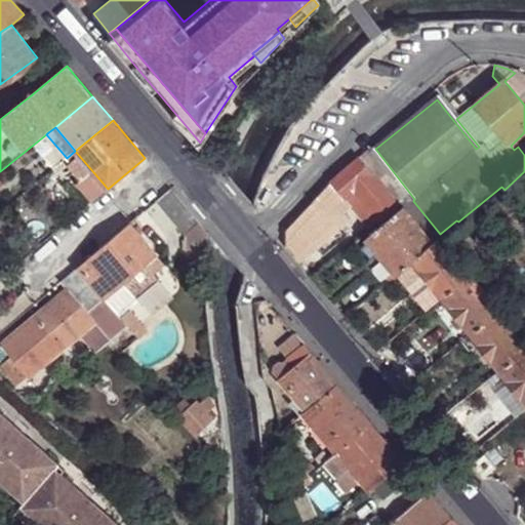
[(372,148),(360,159),(376,179),(389,168),(372,148)]
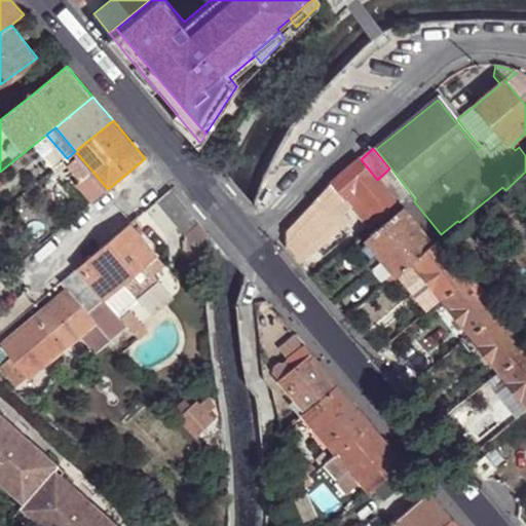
[(75,151),(67,158),(83,178),(79,183),(95,200),(108,189),(75,151)]
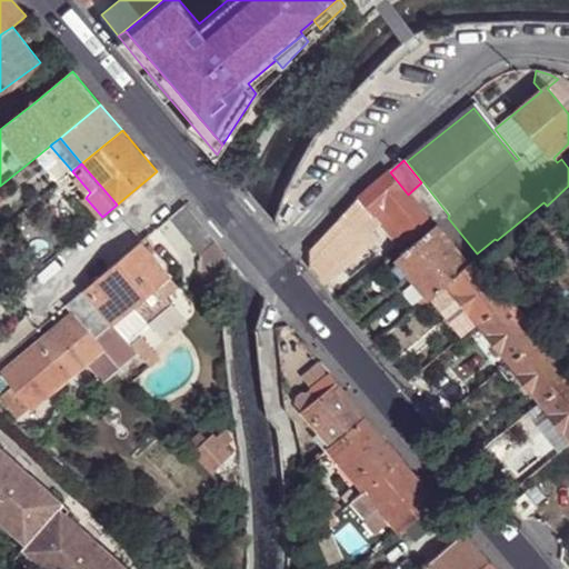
[(388,233),(400,249),(445,212),(436,201),(422,212),(408,195),(390,172),(359,199),(311,250),(310,268),(325,285),(368,249),(369,250),(380,240),(373,232),(380,226),(388,233)]
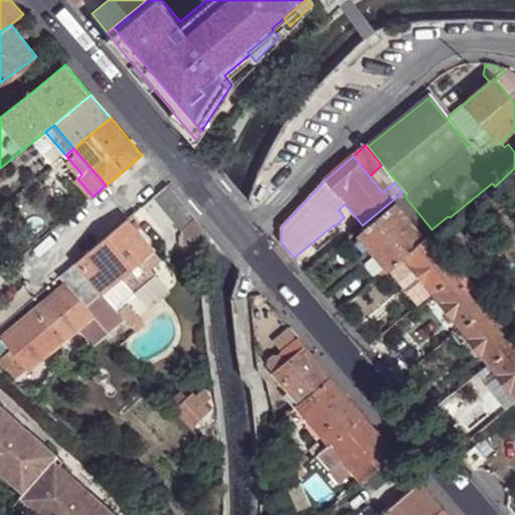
[(167,185),(154,196),(185,234),(185,251),(204,251),(208,232),(203,233),(205,230),(188,209),(167,185)]
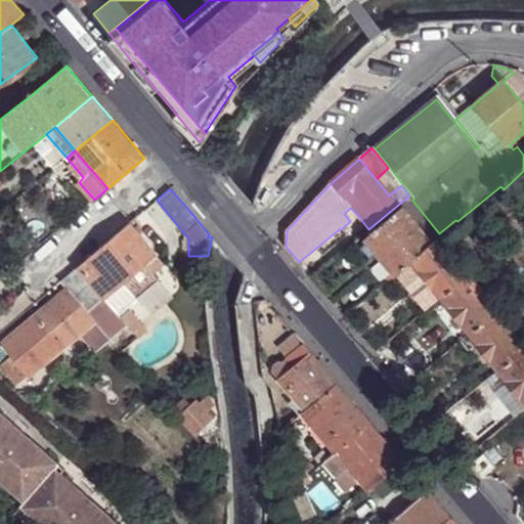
[(350,221),(357,215),(350,208),(344,214),(350,221)]
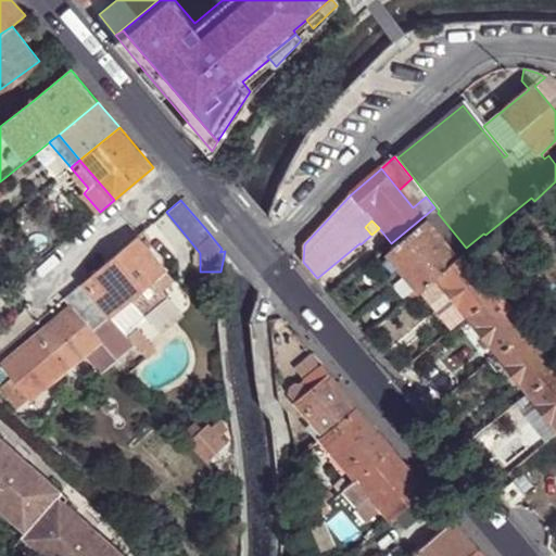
[(439,278),(460,261),(428,222),(380,262),(394,279),(403,273),(406,277),(417,289),(408,297),(412,301),(429,286),(439,278)]
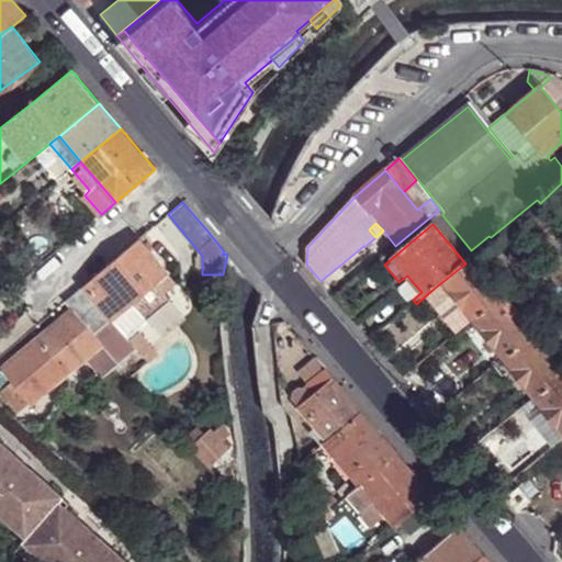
[(138,239),(83,287),(126,338),(136,329),(170,301),(165,294),(177,283),(138,239)]
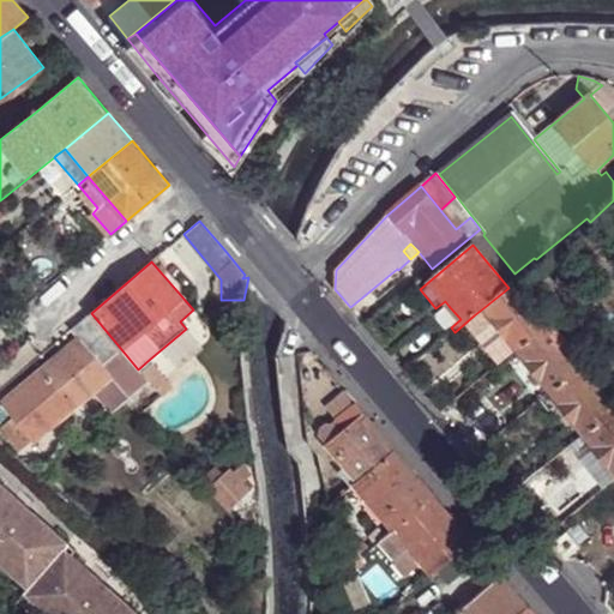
[(519,349),(552,321),(519,280),(509,288),(485,307),(519,349)]
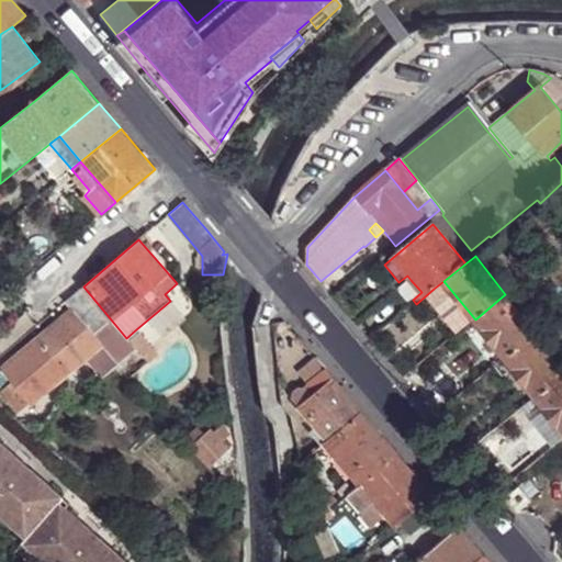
[(402,288),(413,300),(422,292),(411,280),(402,288)]
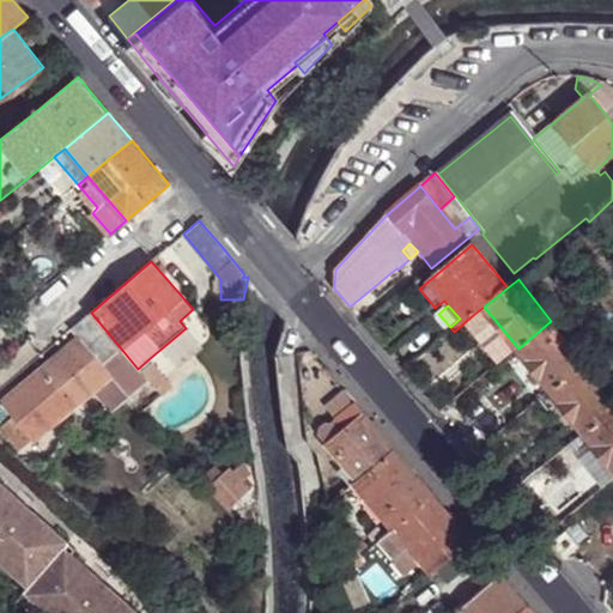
[(516,350),(519,349),(484,307),(473,315),(501,351),(510,343),(516,350)]
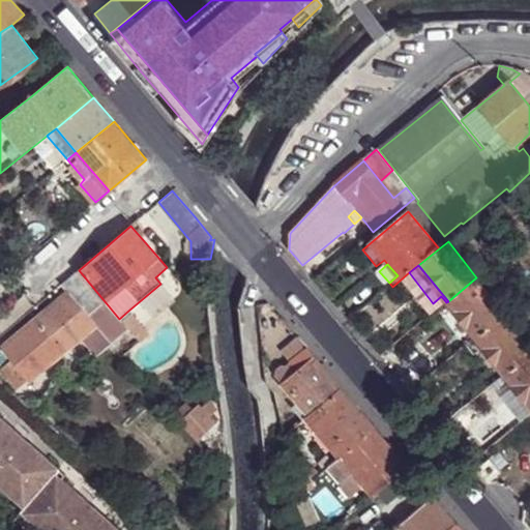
[(62,286),(69,294),(95,325),(81,339),(97,358),(128,331),(119,319),(79,270),(62,286)]
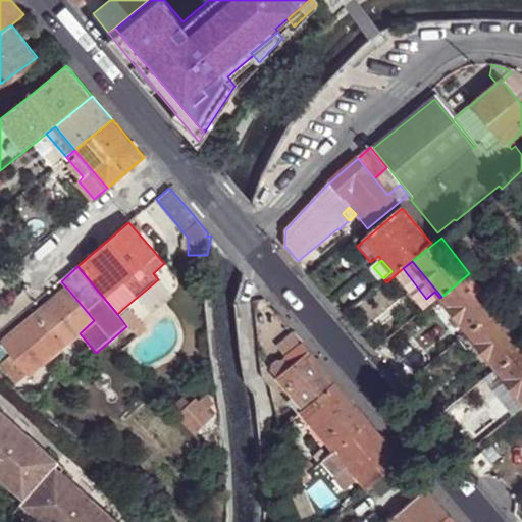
[(470,331),(497,309),(469,273),(441,297),(470,331)]
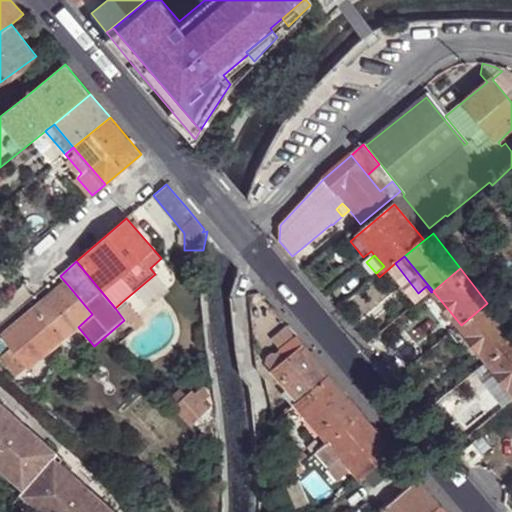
[(78,327),(92,314),(67,284),(2,338),(12,350),(28,368),(78,327)]
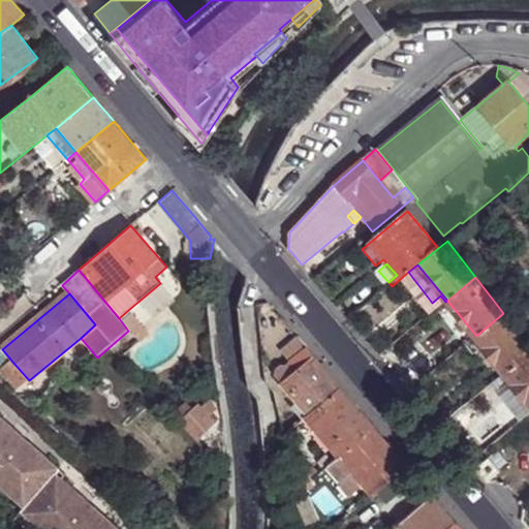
[(149,337),(128,310),(119,318),(128,331),(138,345),(149,337)]
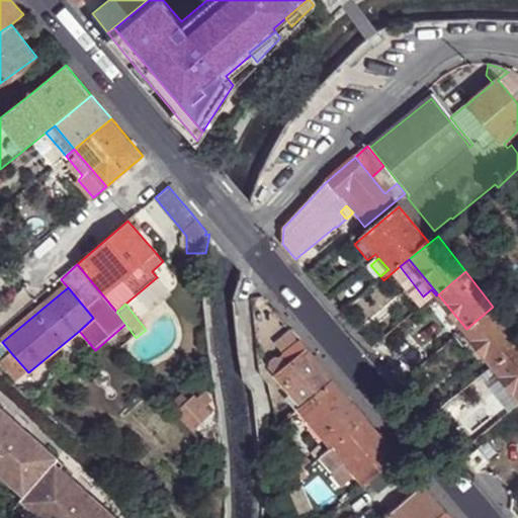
[(466,329),(494,365),(517,346),(517,339),(493,307),(466,329)]
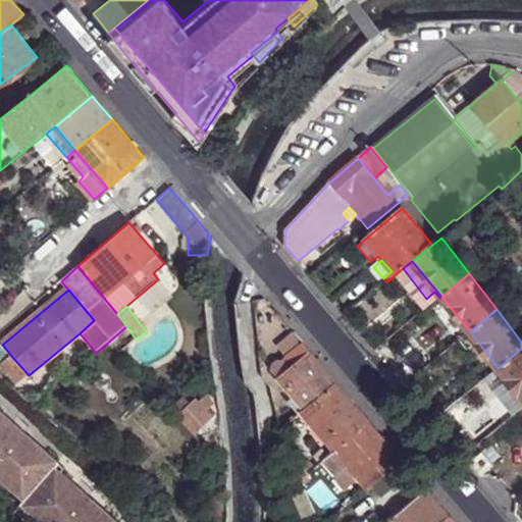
[(280,379),(303,407),(306,410),(335,384),(303,345),(304,345),(295,333),(294,333),(286,340),(281,351),(286,357),(270,371),(278,380),(280,379)]
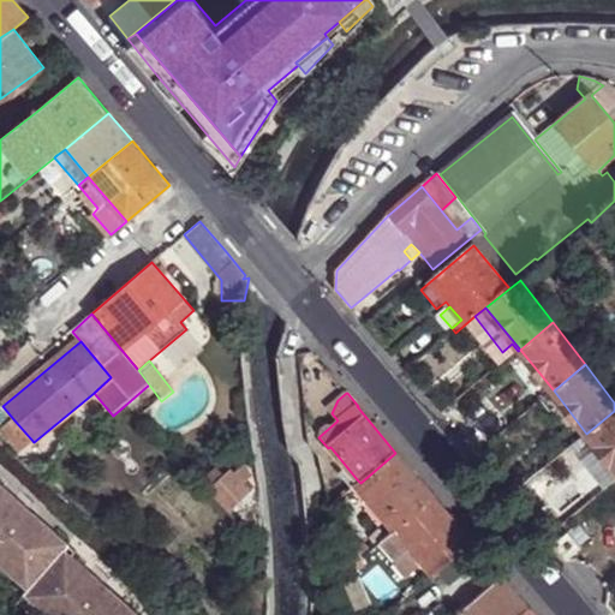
[(542,400),(532,408),(539,418),(549,411),(542,400)]
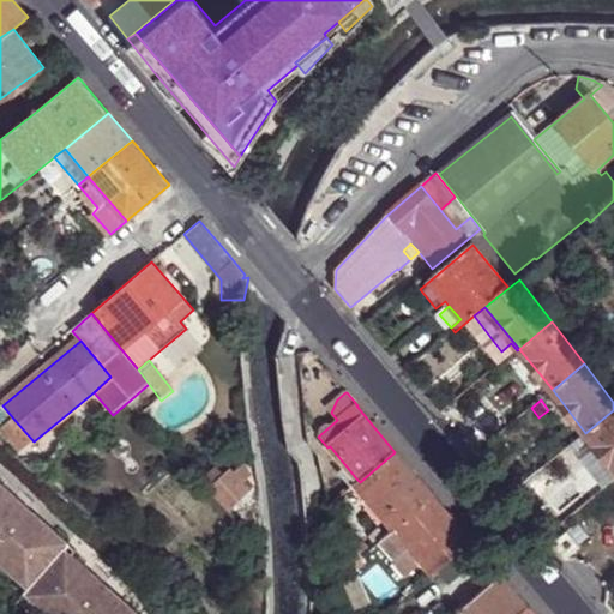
[(503,415),(511,426),(528,411),(519,401),(503,415)]
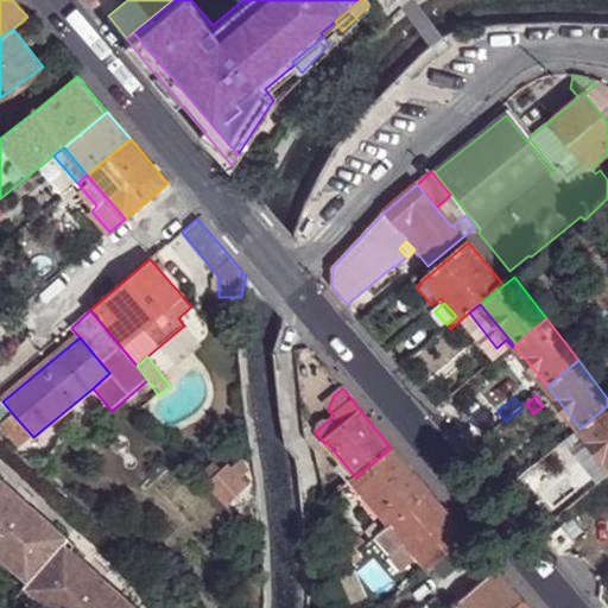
[(14,416),(2,401),(0,403),(0,422),(2,425),(14,416)]
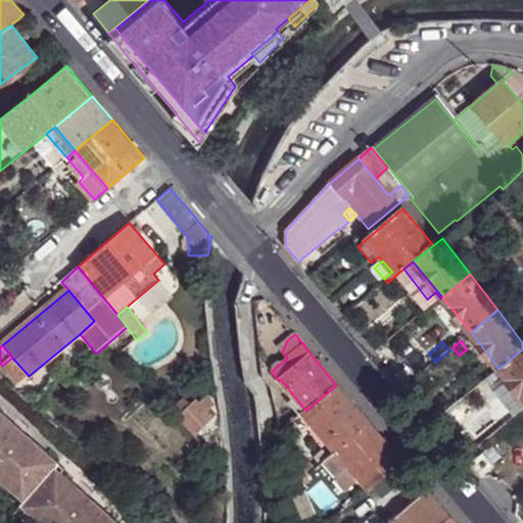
[(522,349),(498,369),(522,399),(522,349)]
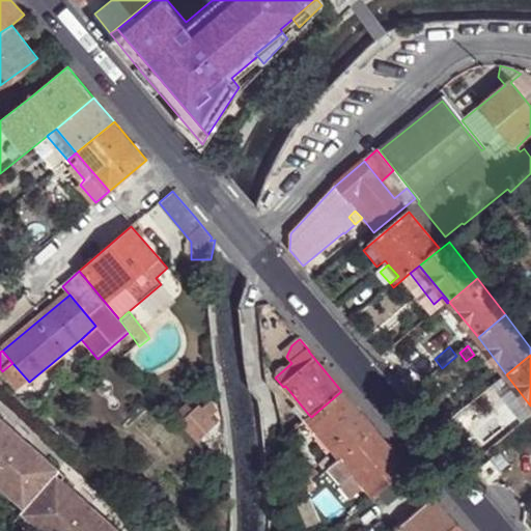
[(19,390),(29,382),(12,363),(2,371),(19,390)]
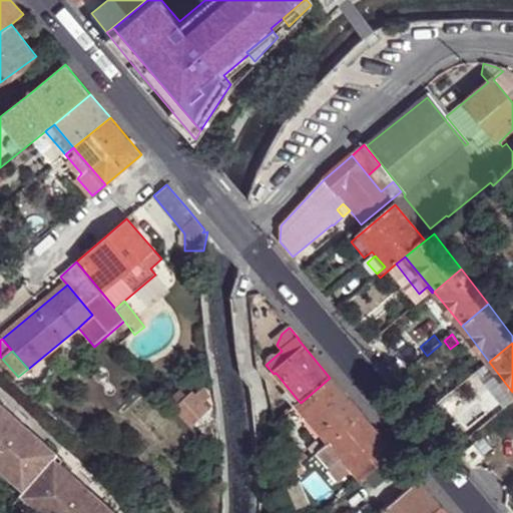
[(480,370),(464,384),(469,390),(485,377),(480,370)]
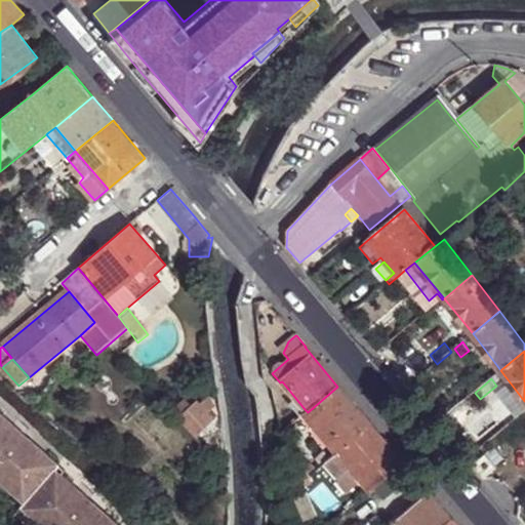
[(308,412),(305,414),(336,452),(370,425),(337,387),(308,412)]
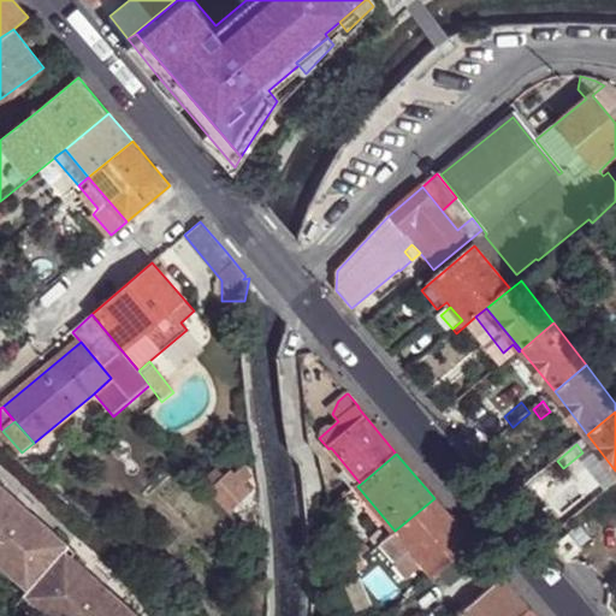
[(234,513),(243,505),(229,471),(212,486),(234,513)]
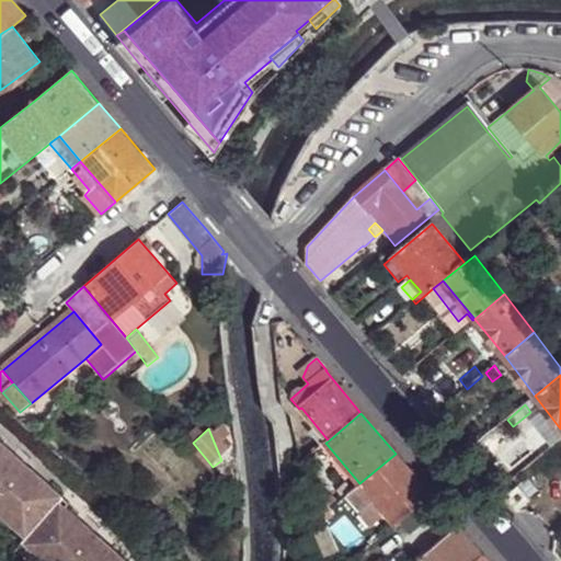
[(0,441),(0,497),(11,508),(3,516),(25,537),(22,540),(45,560),(53,552),(63,560),(128,560),(100,536),(88,549),(78,540),(90,527),(58,500),(61,495),(31,469),(19,481),(10,472),(21,459),(0,441)]
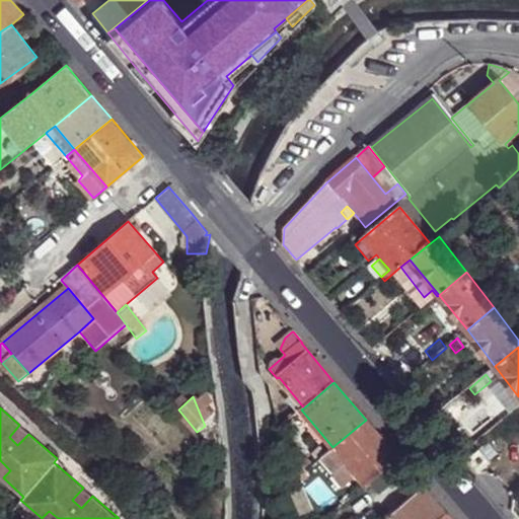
[(346,474),(358,490),(398,457),(366,420),(332,447),(326,451),(321,456),(312,463),(315,468),(324,460),(337,473),(348,465),(352,469),(346,474)]
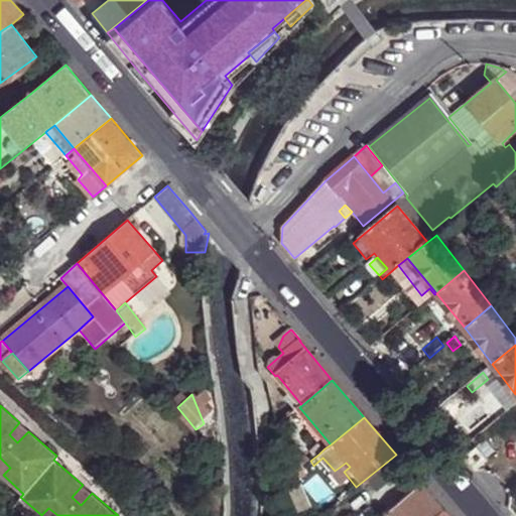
[(19,422),(9,434),(17,442),(28,431),(19,422)]
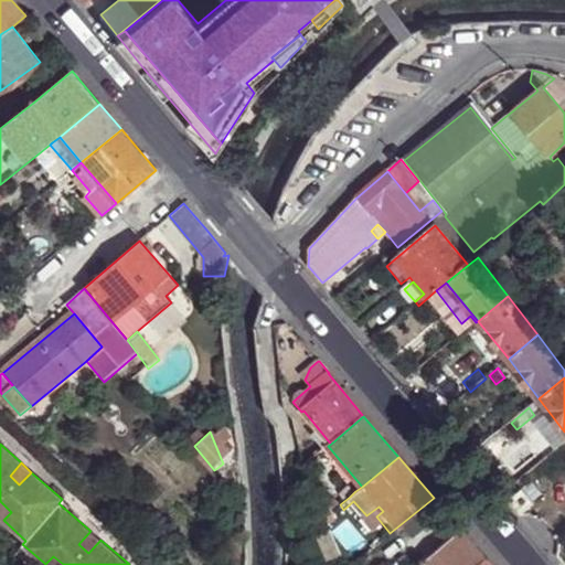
[(350,497),(355,491),(350,484),(344,490),(350,497)]
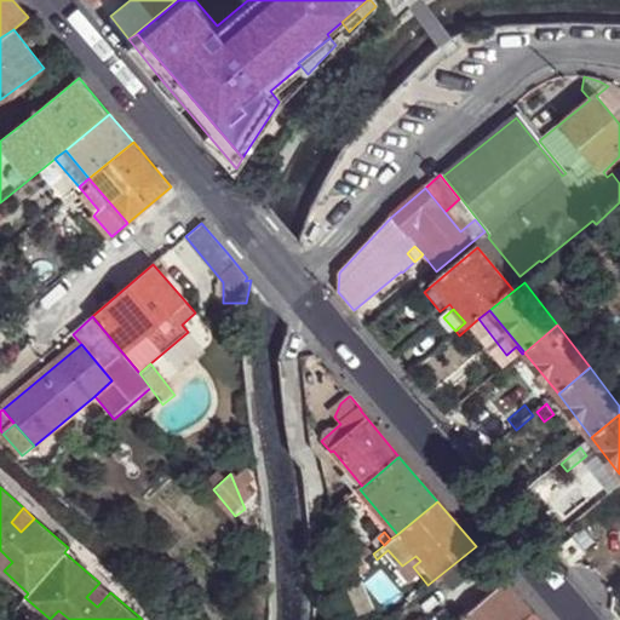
[(557,549),(570,564),(584,552),(572,537),(557,549)]
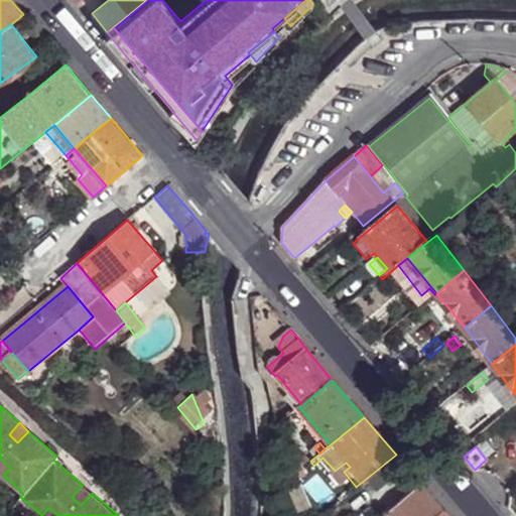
[(0,458),(0,472),(3,475),(10,468),(0,458)]
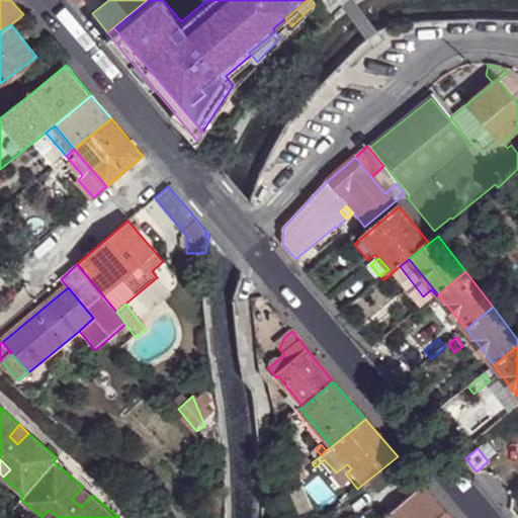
[(307,466),(301,471),(304,478),(311,475),(307,466)]
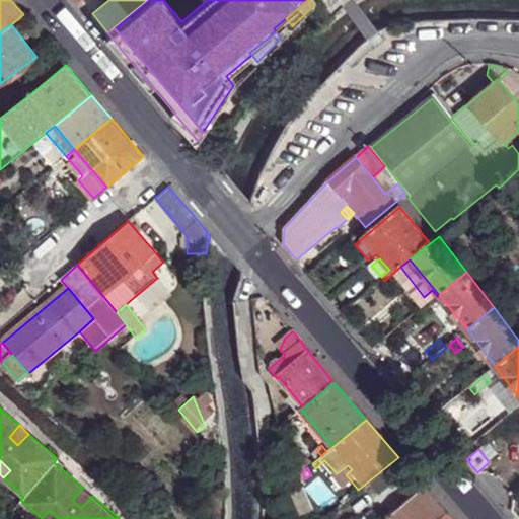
[(441,518),(447,515),(423,487),(385,518),(441,518)]
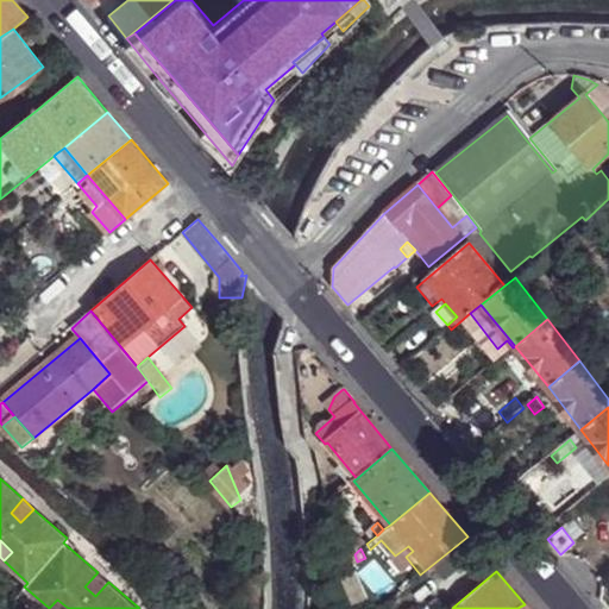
[(98,572),(85,586),(95,596),(108,582),(98,572)]
